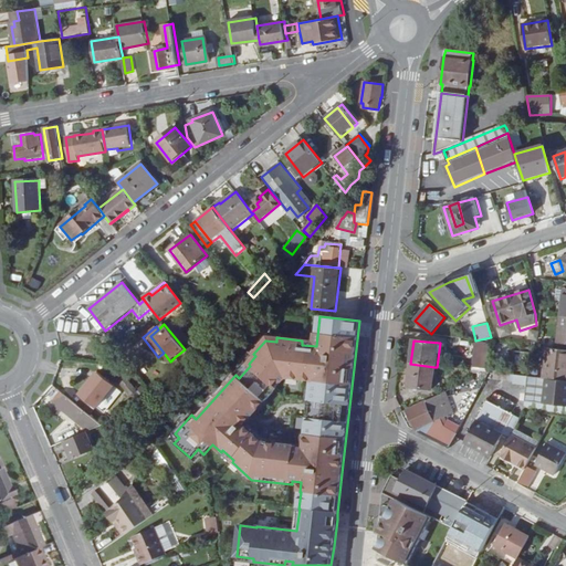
[(488,369),(490,344),(475,342),(474,353),(471,352),(471,357),(474,357),(473,368),(488,369)]
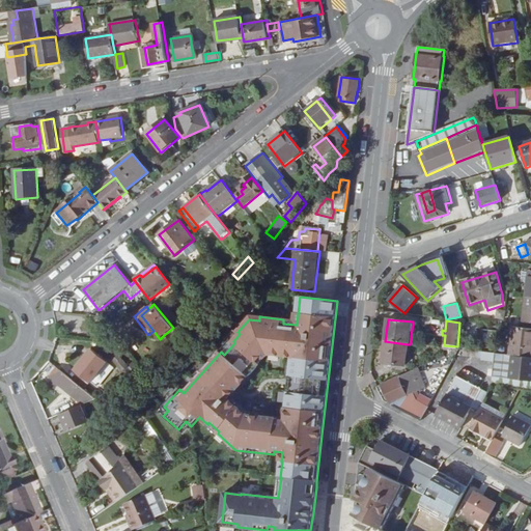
[(510,356),(530,358),(530,329),(513,327),(510,356)]
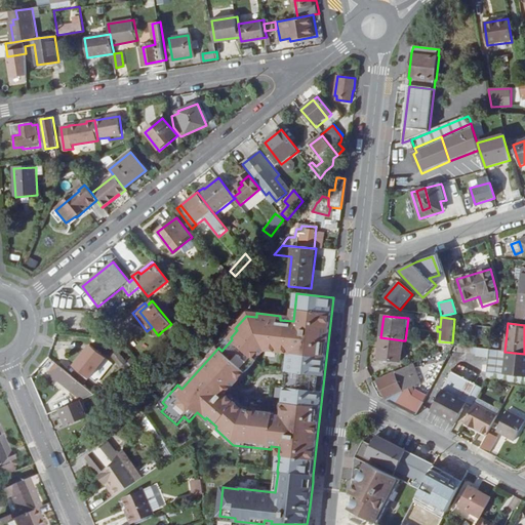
[(171,324),(162,331),(172,344),(180,335),(171,324)]
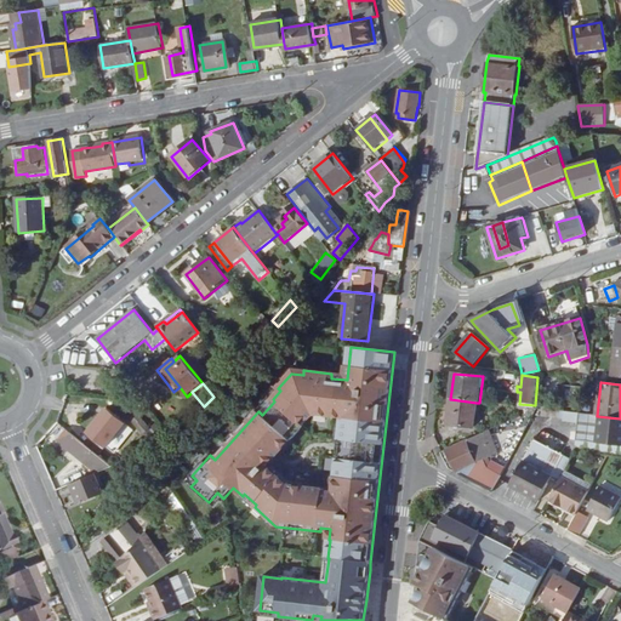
[(474,428),(477,403),(450,399),(448,425),(474,428)]
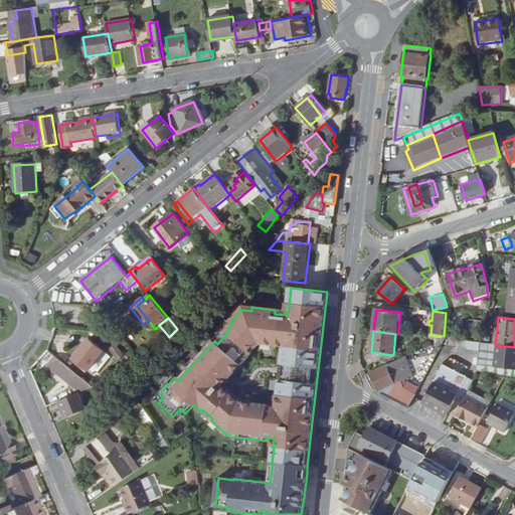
[(101,369),(110,356),(105,352),(89,339),(72,359),(89,371),(94,364),(101,369)]
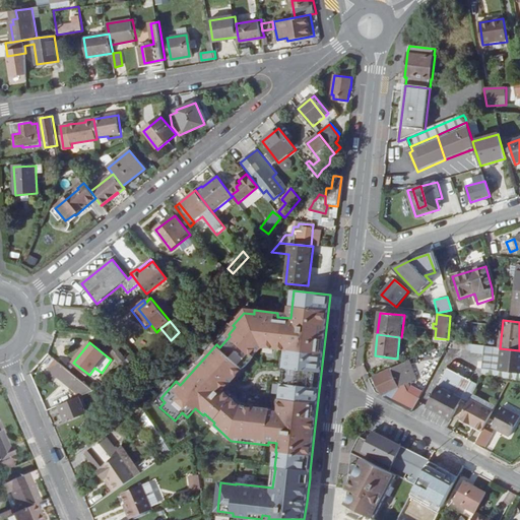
[(449,358),(455,348),(450,342),(443,355),(449,358)]
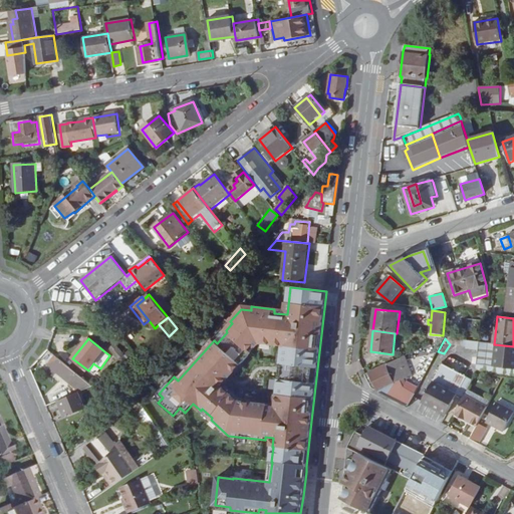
[(480,347),(480,342),(445,338),(450,344),(480,347)]
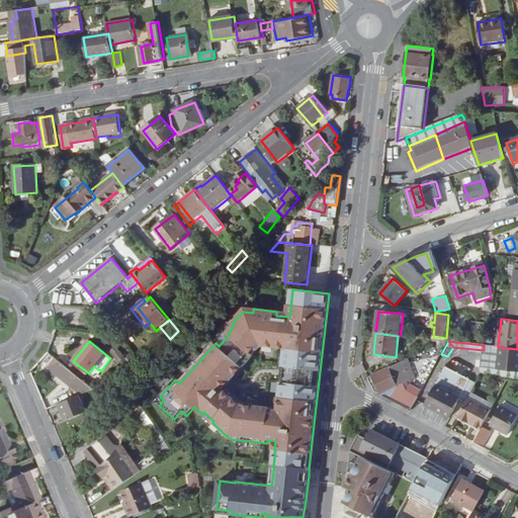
[(517,349),(498,347),(484,345),(484,350),(482,367),(517,371),(517,362),(515,362),(516,357),(517,357),(517,349)]
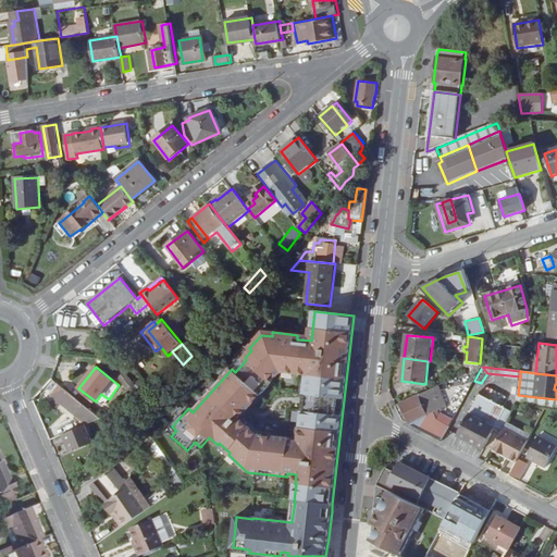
[(135,385),(124,372),(118,376),(128,390),(135,385)]
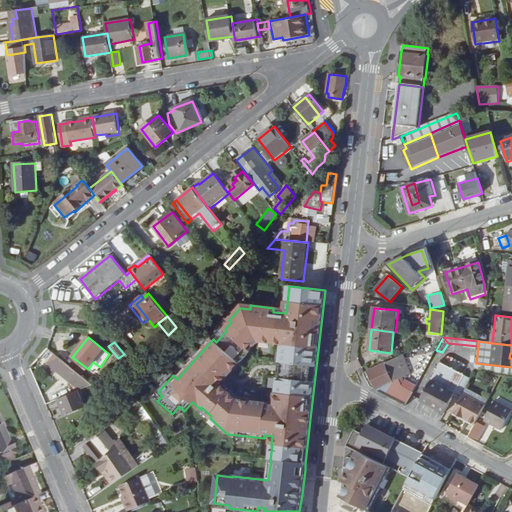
[(411,375),(403,354),(364,371),(370,385),(407,404),(413,393),(401,387),(399,379),(411,375)]
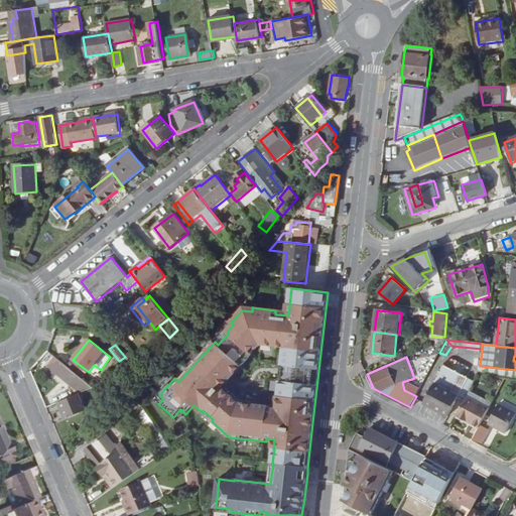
[(94,388),(55,358),(48,368),(81,394),(94,388)]
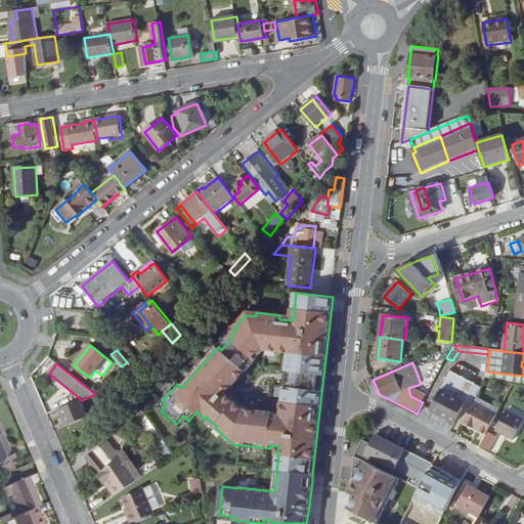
[(455,423),(467,401),(476,385),(451,372),(431,409),(455,423)]
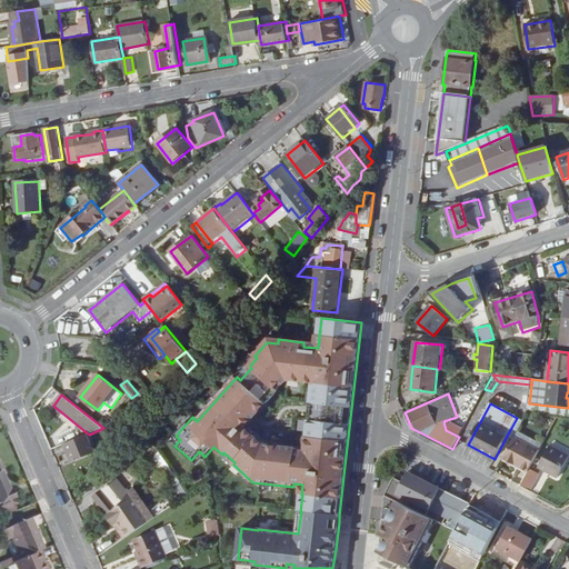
[(568,419),(568,408),(529,403),(528,413),(557,418),(568,419)]
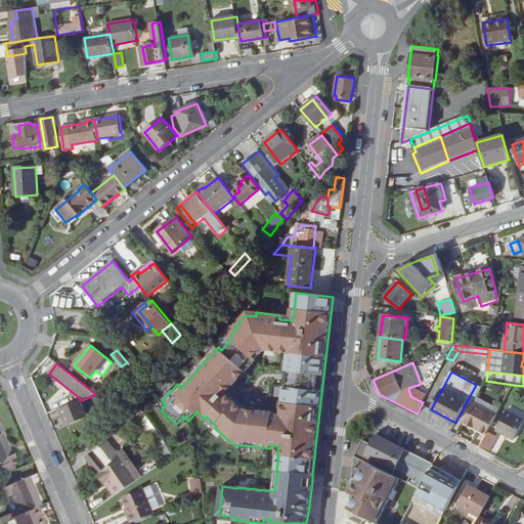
[(474,403),(482,388),(476,385),(467,401),(473,404),(474,403)]
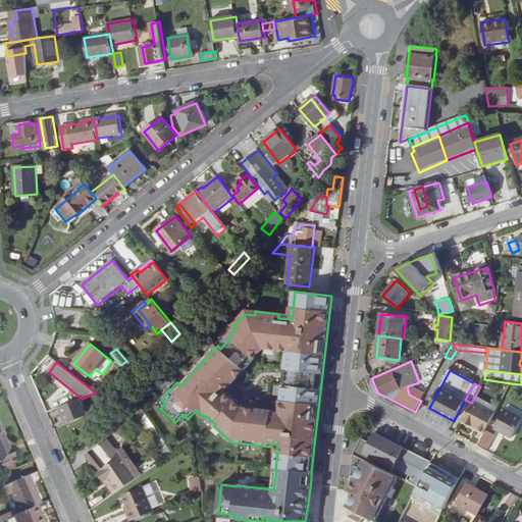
[(87,414),(81,399),(60,408),(67,423),(87,414)]
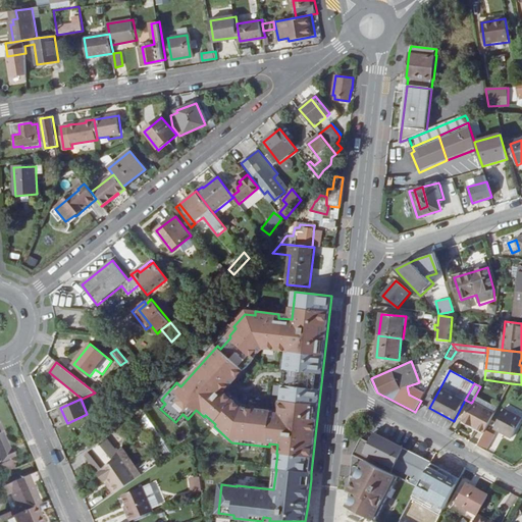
[(472,402),(471,403),(462,420),(484,432),(496,413),(472,402)]
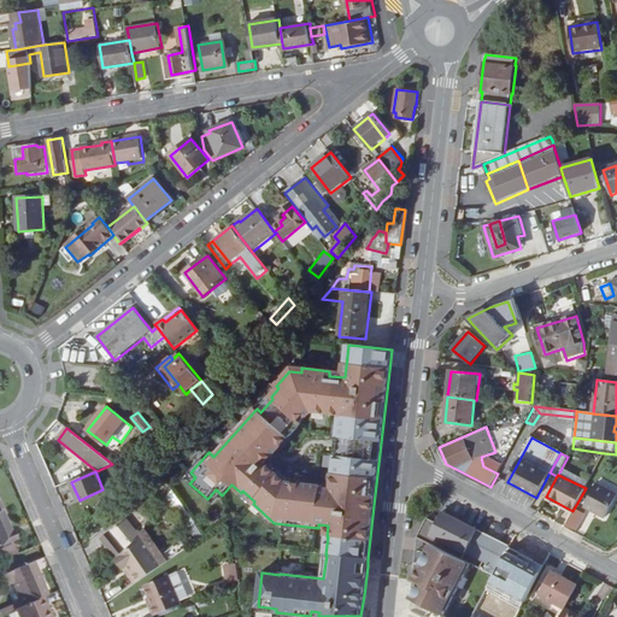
[(616,495),(616,494),(597,483),(585,507),(606,518),(616,495)]
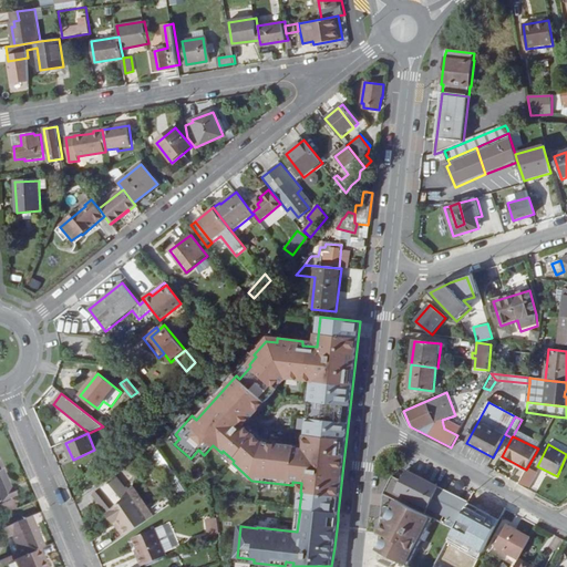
[(0,501),(14,496),(11,488),(9,490),(2,471),(4,467),(0,457),(0,501)]
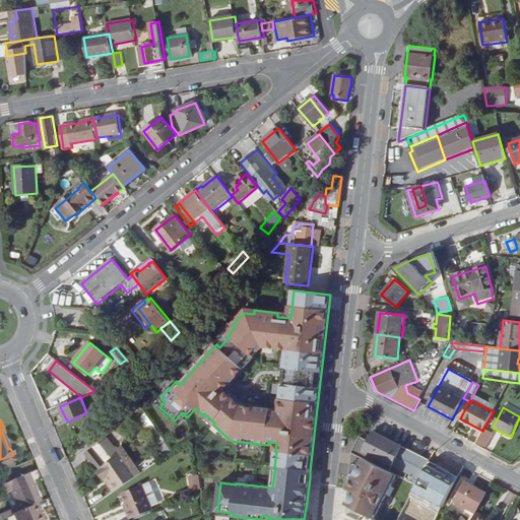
[(482,431),(475,444),(485,449),(493,436),(482,431)]
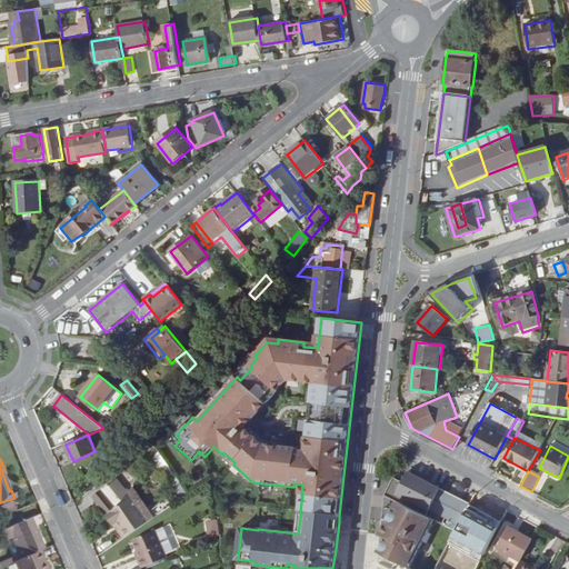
[(398,505),(435,522),(447,529),(455,532),(470,505),(408,472),(402,485),(395,481),(386,498),(398,505)]
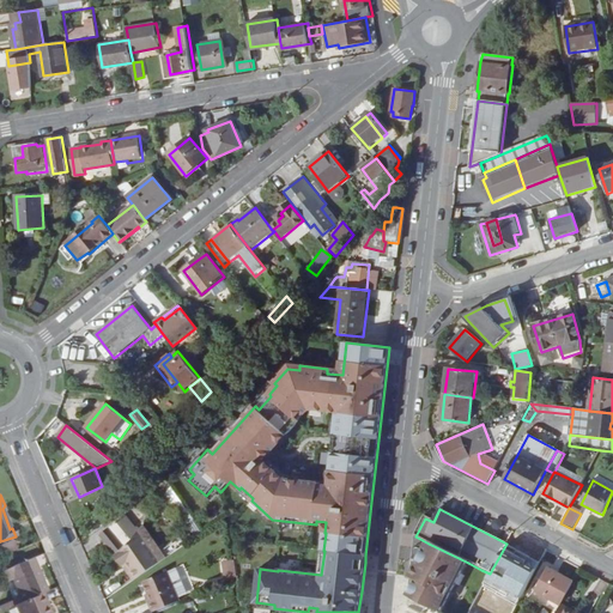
[(116,554),(126,547),(120,540),(126,535),(117,523),(101,536),(115,554),(116,554)]
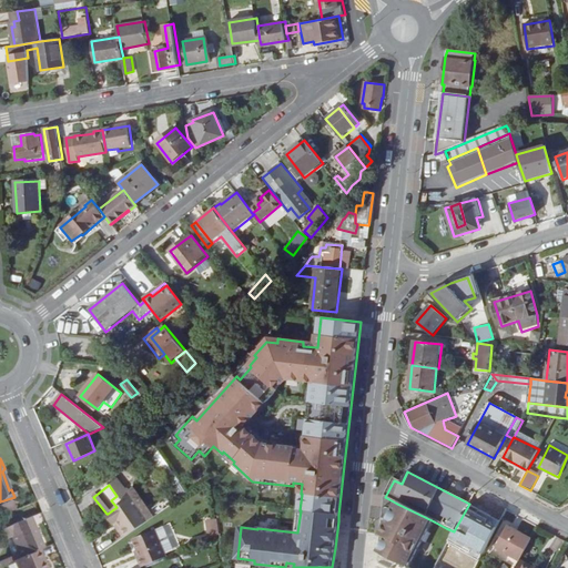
[(143,510),(131,490),(127,497),(138,514),(143,510)]
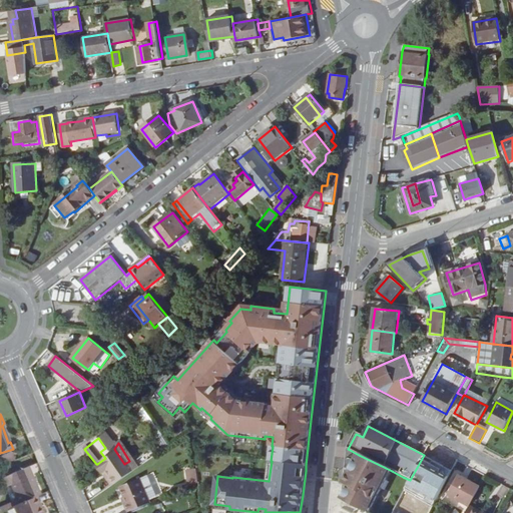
[(131,472),(135,470),(129,461),(124,464),(114,449),(110,453),(105,458),(97,464),(103,473),(106,471),(114,484),(130,473),(131,472)]
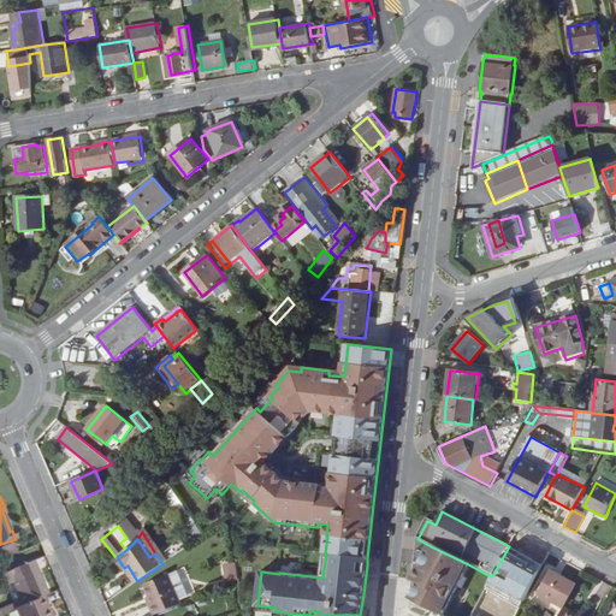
[(415,564),(412,599),(434,611),(443,615),(471,566),(431,546),(421,566),(415,564)]
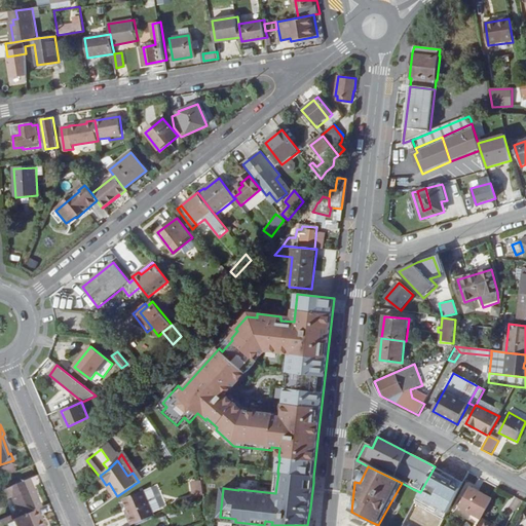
[(420,492),(417,498),(441,511),(447,498),(448,498),(458,478),(435,466),(420,492)]
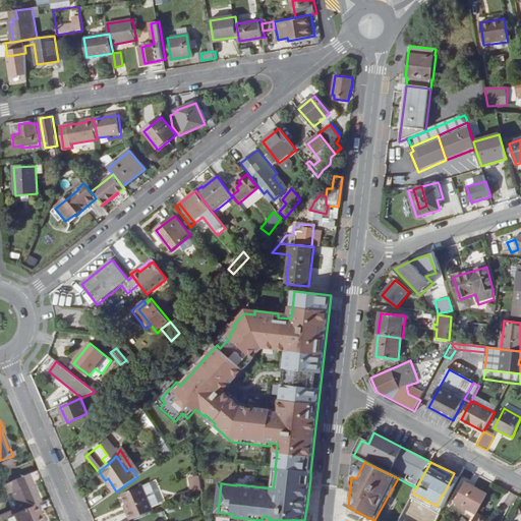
[(26,510),(38,505),(42,504),(30,474),(14,481),(26,510)]
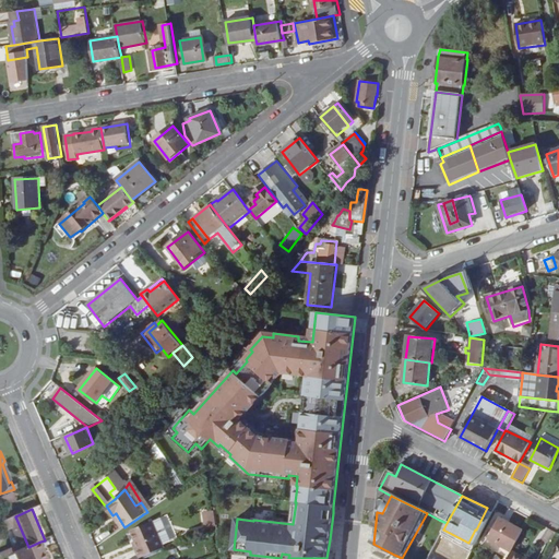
[(113,515),(121,530),(125,527),(116,513),(113,515)]
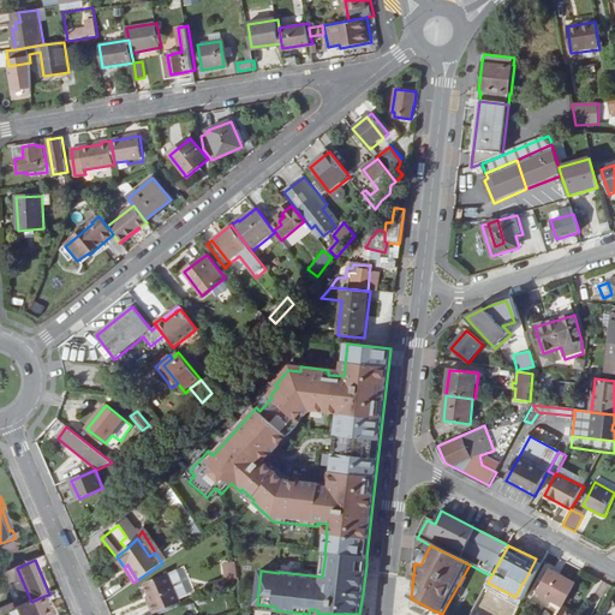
[(236,565),(225,566),(227,584),(239,579),(236,565)]
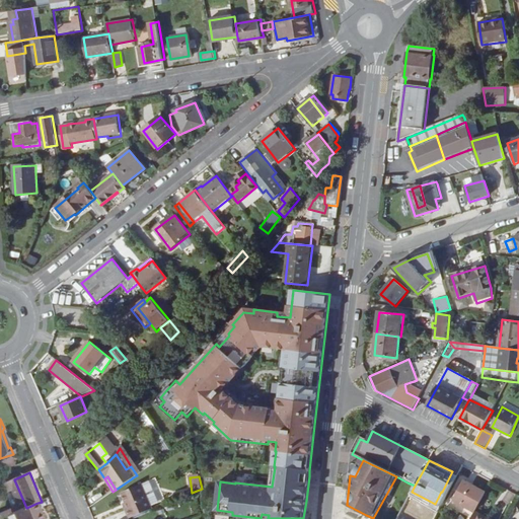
[(464,480),(454,500),(475,512),(487,493),(464,480)]
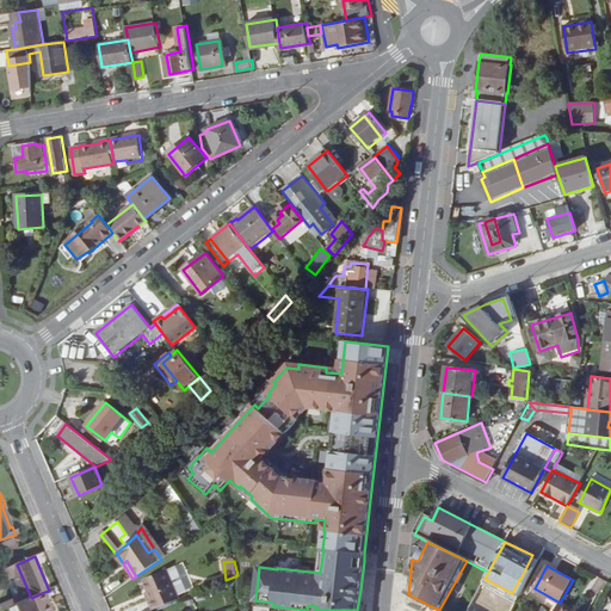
[(180,599),(167,571),(143,580),(152,599),(148,600),(153,610),(180,599)]
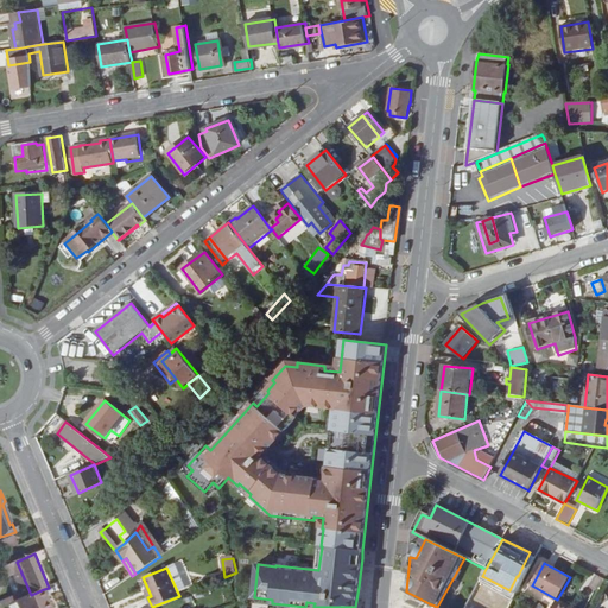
[(482,576),(479,584),(505,599),(505,597),(506,597),(510,590),(482,576)]
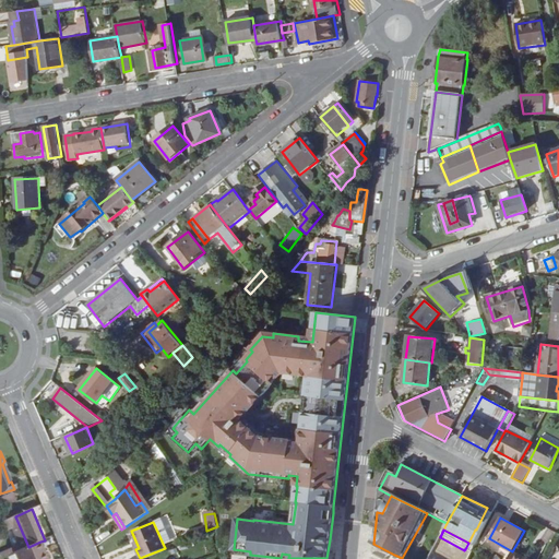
[(47,558),(40,542),(28,547),(14,552),(16,558),(47,558)]
